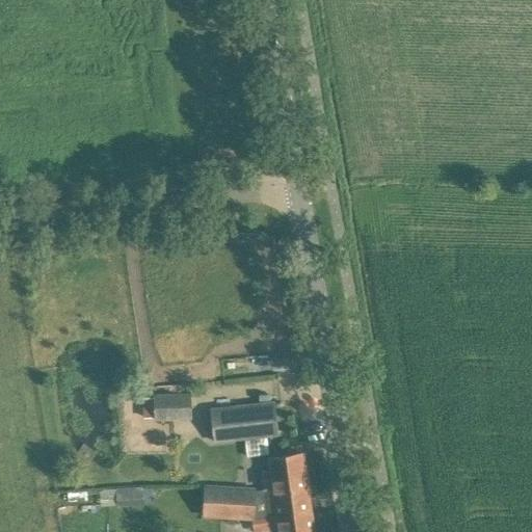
[(192,418),(191,392),(154,393),(154,396),(142,397),(143,417),(155,416),(155,419),(192,418)]
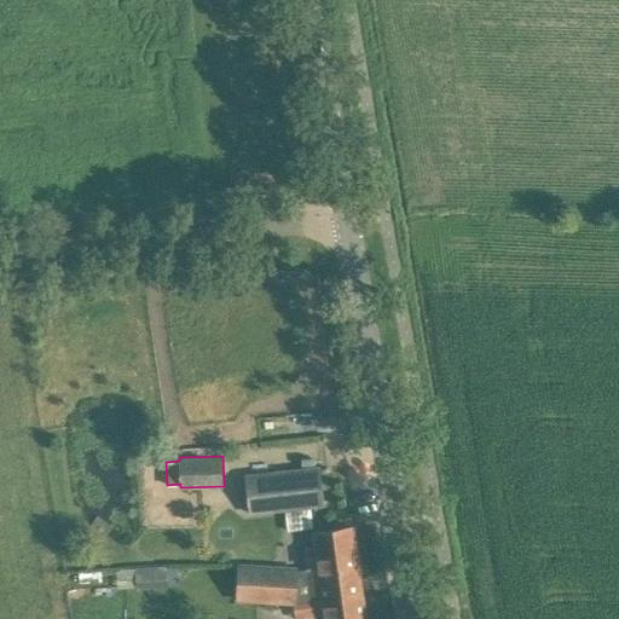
[(313,526),(311,507),(319,505),(316,469),(239,476),(243,514),(285,509),(288,530),(313,526)]
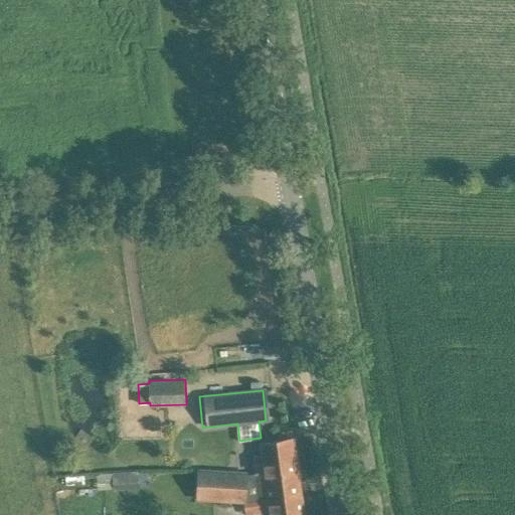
[(244,502),(302,494),(294,439),(261,444),(265,477),(256,478),(260,499),(244,500),(244,502)]
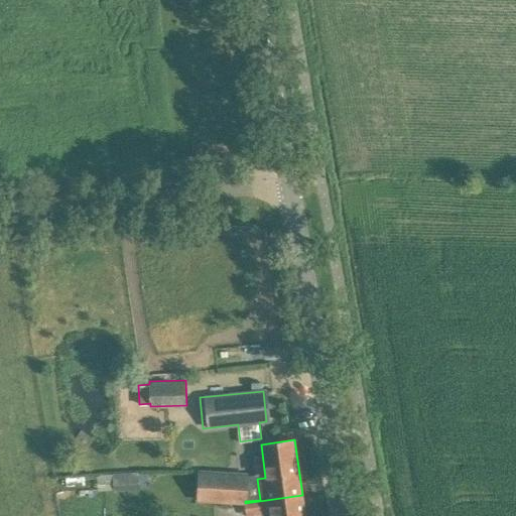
[(222,502),(224,473),(200,471),(198,500),(222,502)]
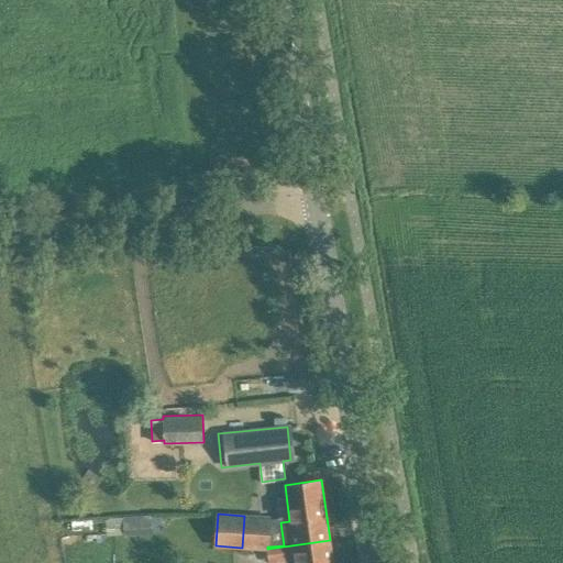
[(152,533),(151,516),(123,517),(124,534),(152,533)]
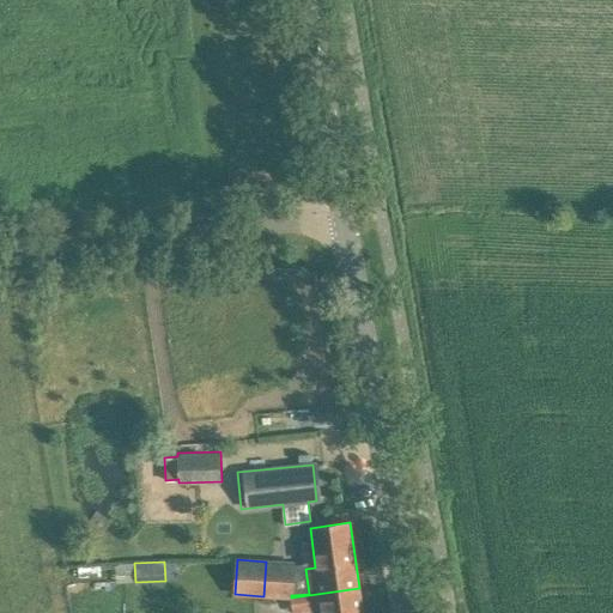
[(291,595),(293,563),(266,562),(263,596),(291,598),(291,595)]
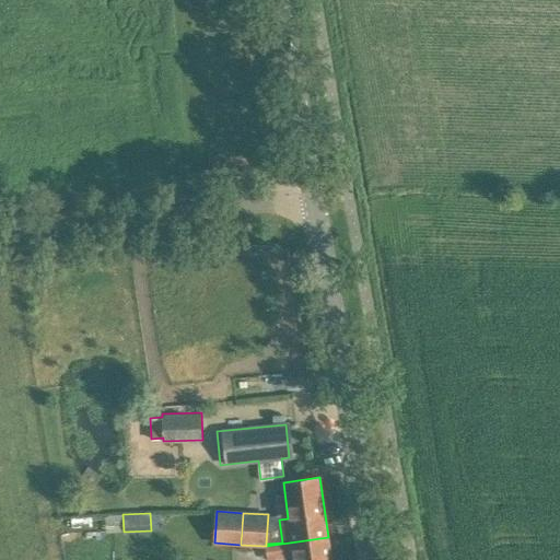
[(284,559),(330,559),(328,537),(266,546),(266,555),(283,553),(284,559)]
